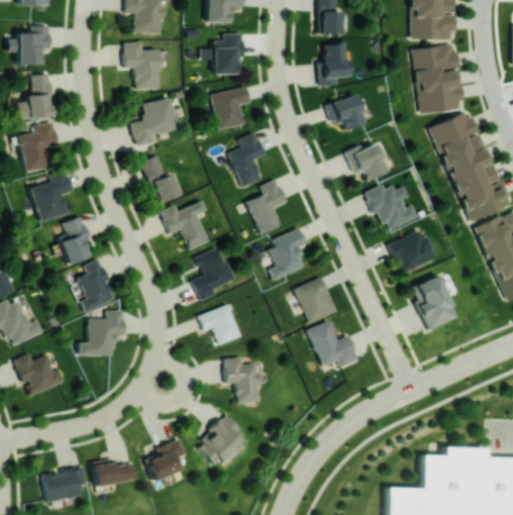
[(162,34),(163,0),(125,0),(126,13),(134,13),(133,33),(162,34)]
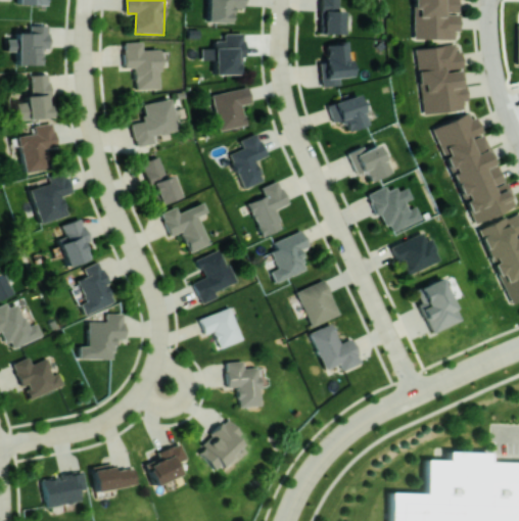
[(244,0),(209,0),(209,24),(232,24),(233,9),(244,9),(244,0)]
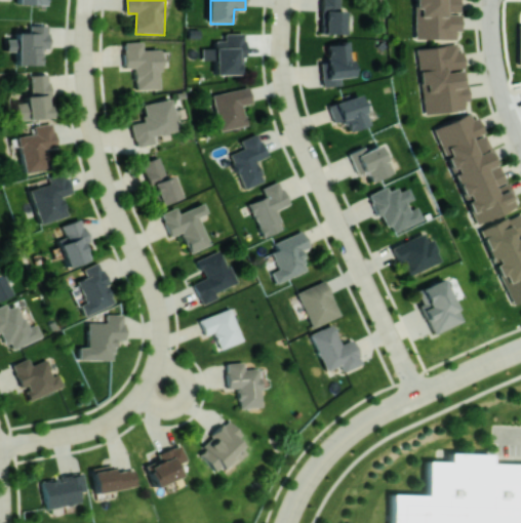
[(326,35),(347,36),(348,12),(343,11),(343,0),(323,0),(323,12),(326,12),(326,35)]
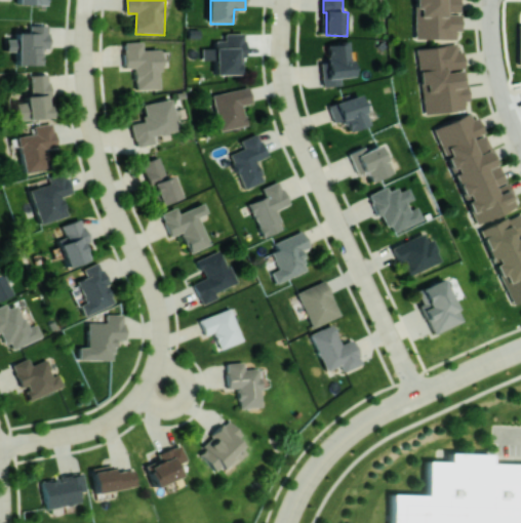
[(417,0),(417,40),(458,40),(458,33),(464,33),(463,0),(417,0)]
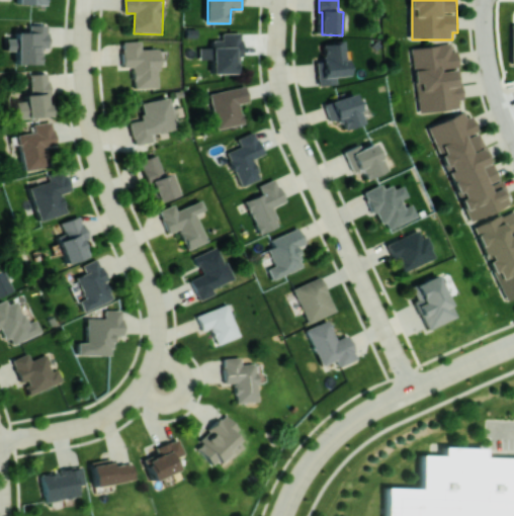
[(18,65),(44,66),(45,49),(50,49),(50,26),(32,26),(32,34),(18,33),(18,39),(9,39),(9,52),(18,53),(18,65)]
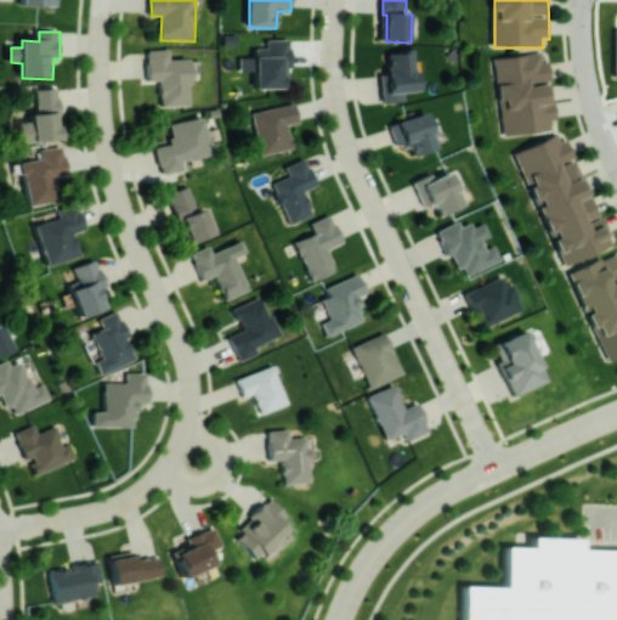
[(256,50),(258,89),(293,88),(292,41),(269,41),(269,50),(256,50)]
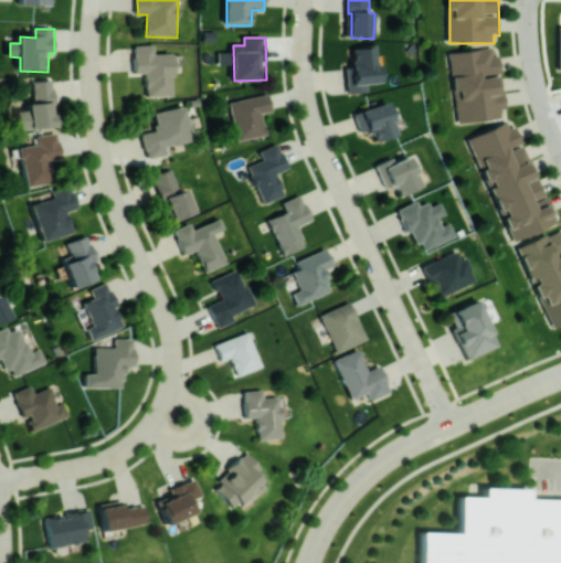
[(172,54),(155,55),(155,46),(135,46),(136,75),(146,75),(147,98),(175,97),(172,54)]
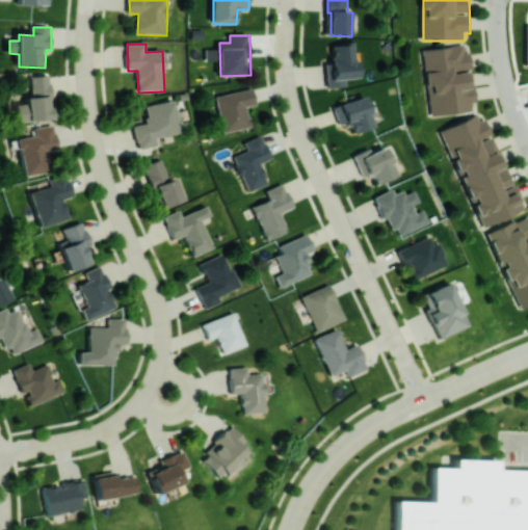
[(361,79),(355,44),(334,47),(336,61),(326,62),(330,89),(348,87),(347,80),(361,79)]
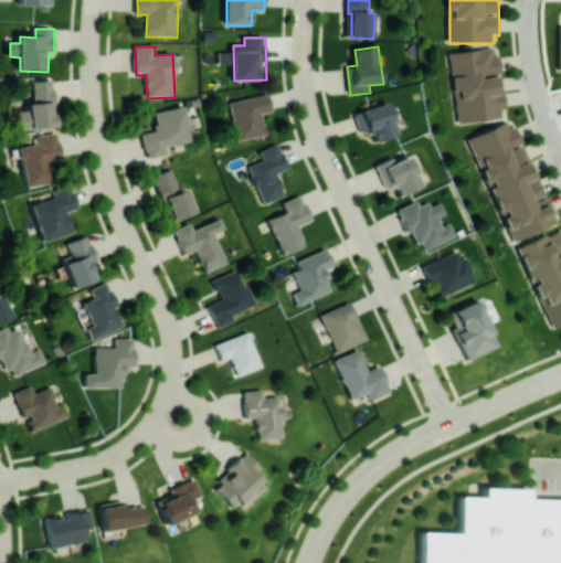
[(459,125),(508,119),(501,56),(496,57),(495,49),(452,54),(459,125)]
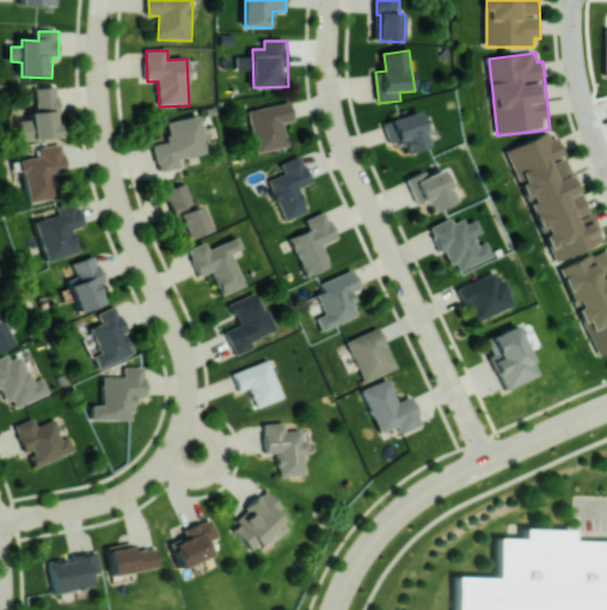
[(62,139),(60,87),(38,89),(40,113),(32,114),(32,121),(22,122),(22,140),(62,139)]
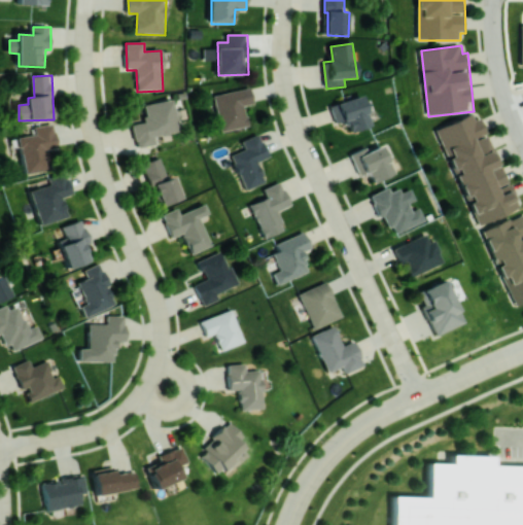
[(216,96),(223,133),(250,127),(245,106),(254,104),(251,89),(216,96)]
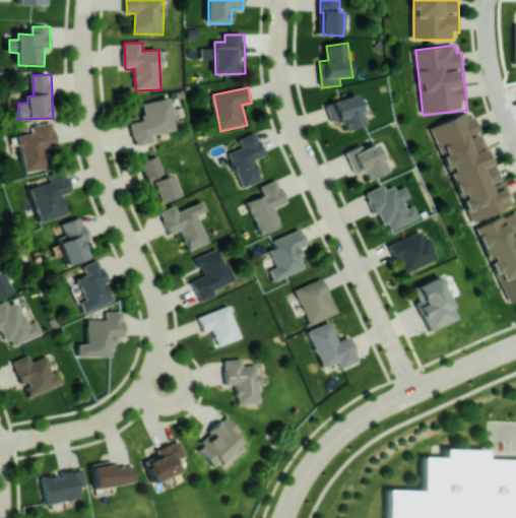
[(348,131),(369,125),(359,94),(328,105),(335,126),(345,122),(348,131)]
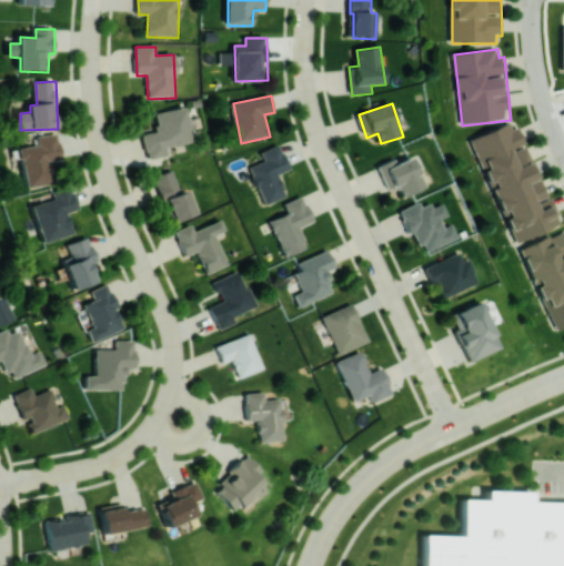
[(472,140),(491,188),(493,187),(505,216),(506,215),(517,243),(561,226),(530,145),(525,148),(515,122),(472,140)]
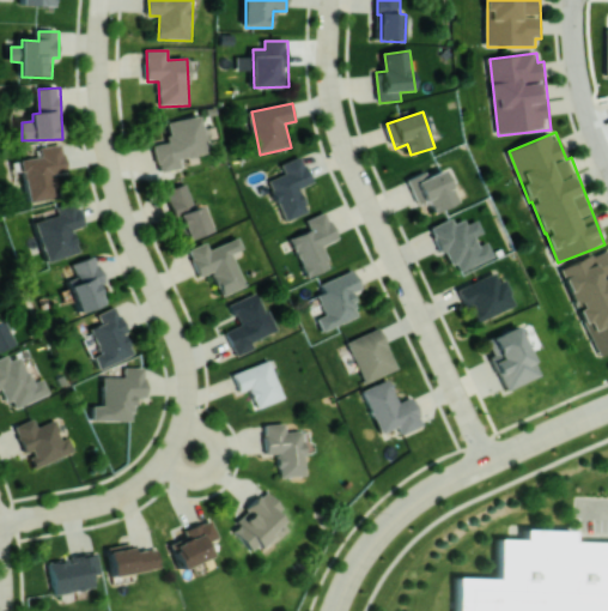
[(29,204),(58,200),(55,175),(68,174),(65,146),(42,149),(43,158),(24,161),(29,204)]
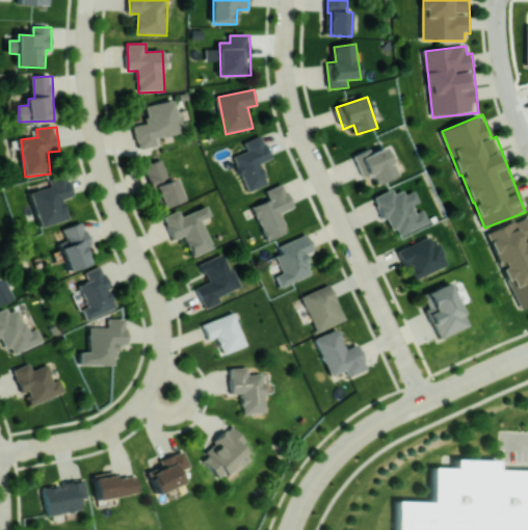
[(246,143),(249,152),(236,157),(249,193),(270,185),(262,164),(273,160),(264,136),(246,143)]
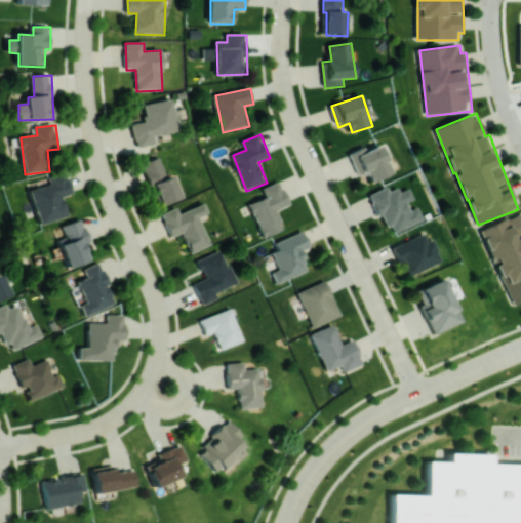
[(395,174),(383,147),(368,153),(366,148),(351,154),(361,177),(369,173),(373,184),(395,174)]
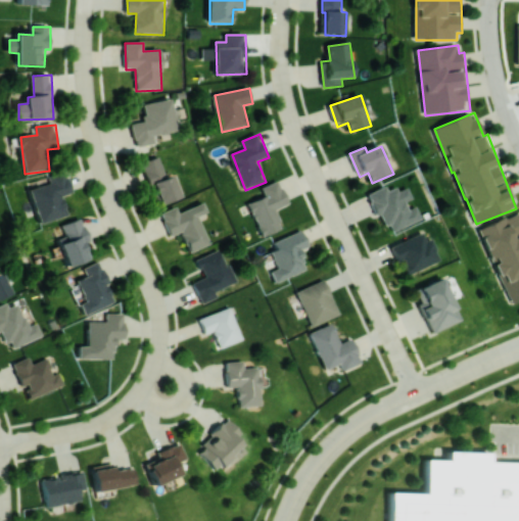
[(181,197),(173,176),(168,178),(159,157),(143,163),(160,205),(181,197)]
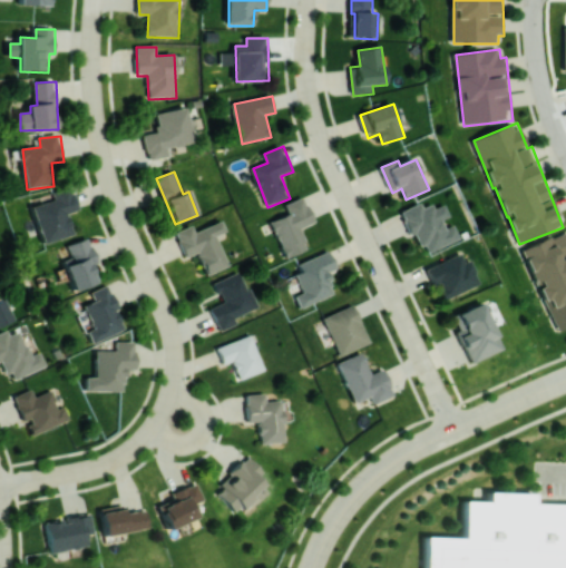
[(33,205),(45,245),(76,236),(69,214),(79,212),(74,194),(33,205)]
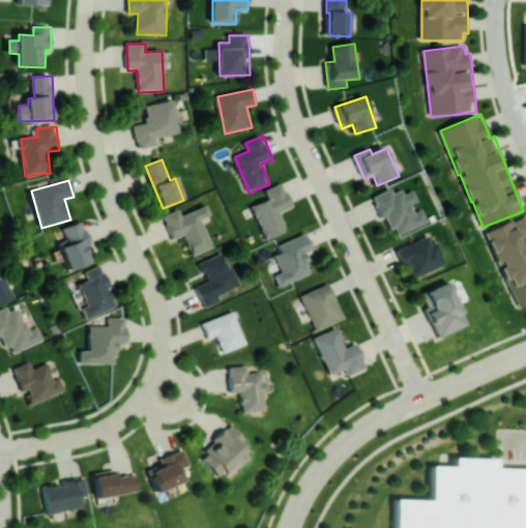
[(254,206),(267,241),(289,232),(281,212),(294,207),(285,183),(267,191),(270,200),(254,206)]
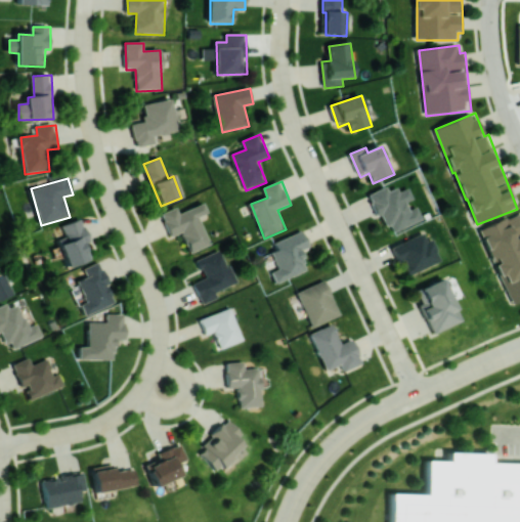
[(392,233),(425,221),(418,204),(417,204),(410,188),(401,192),(400,188),(391,192),(389,187),(371,194),(380,218),(385,215),(392,233)]
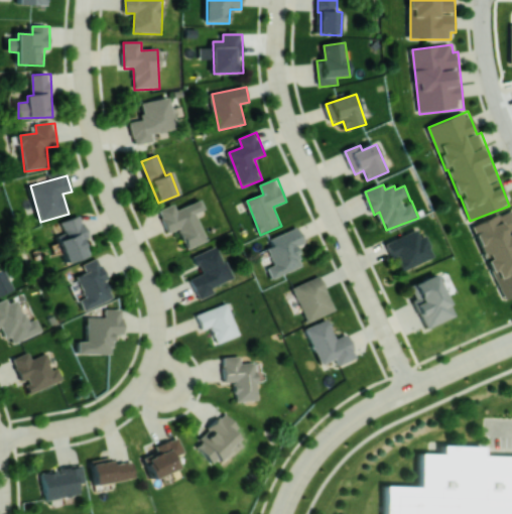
[(208,242),(197,214),(206,211),(202,201),(177,211),(175,205),(160,211),(168,234),(179,230),(187,250),(208,242)]
